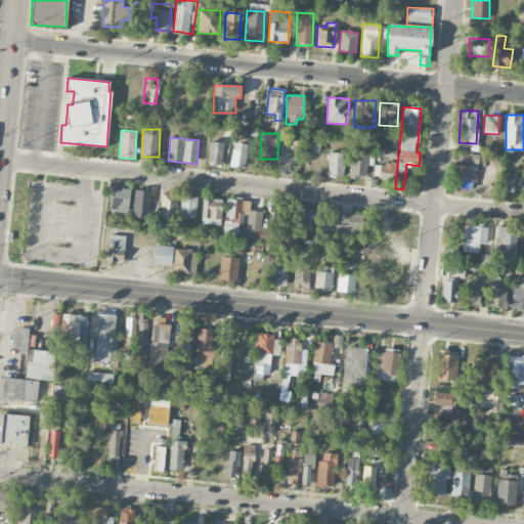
[(320,139),(307,137),(305,150),(317,153),(320,139)]
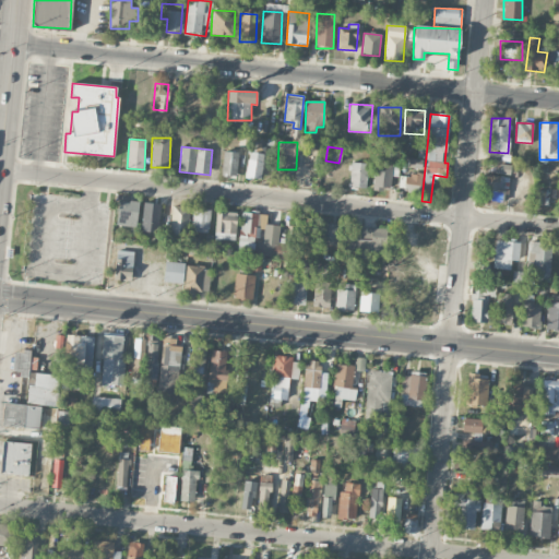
[(237,177),(238,152),(223,152),(222,176),(237,177)]
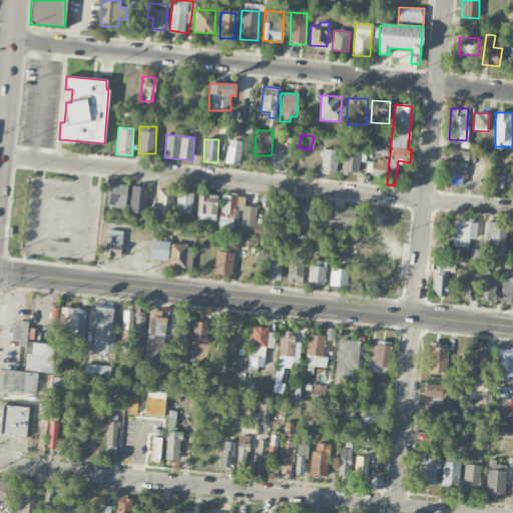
[(239,165),(243,141),(228,139),(225,163),(239,165)]
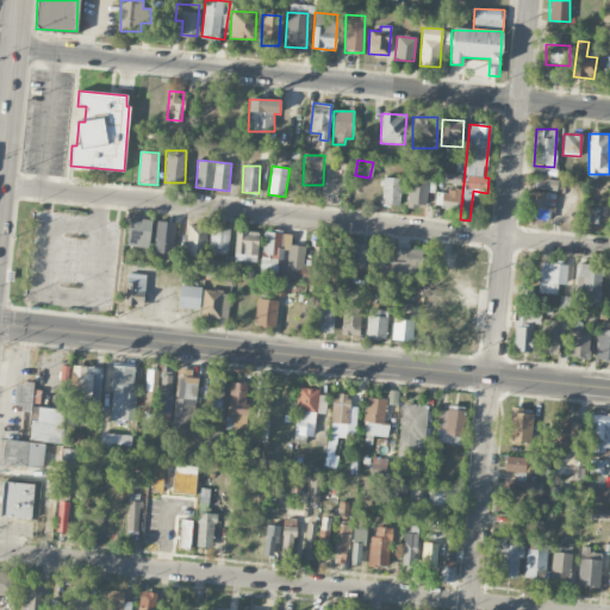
[(555,168),(541,168),(540,191),(554,191),(555,168)]
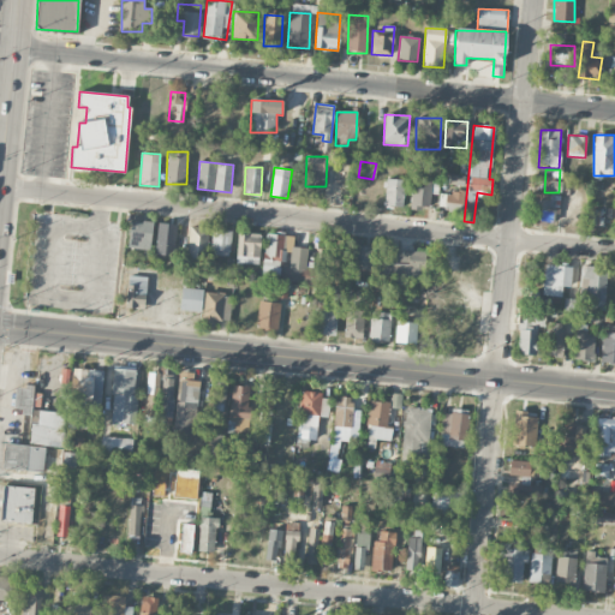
[(463,185),(463,175),(449,174),(449,184),(463,185)]
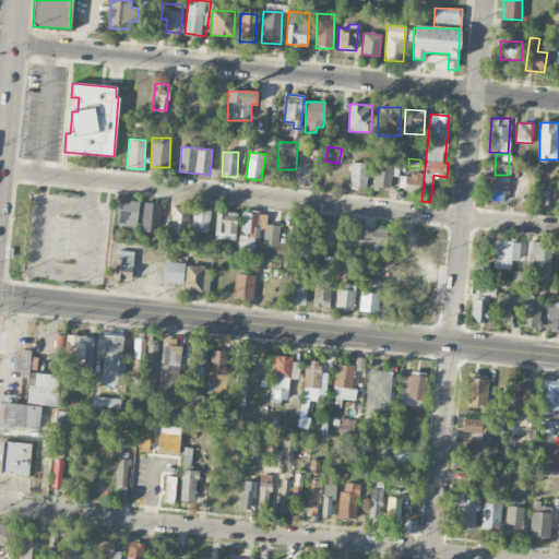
[(367,189),(367,164),(351,163),(349,188),(367,189)]
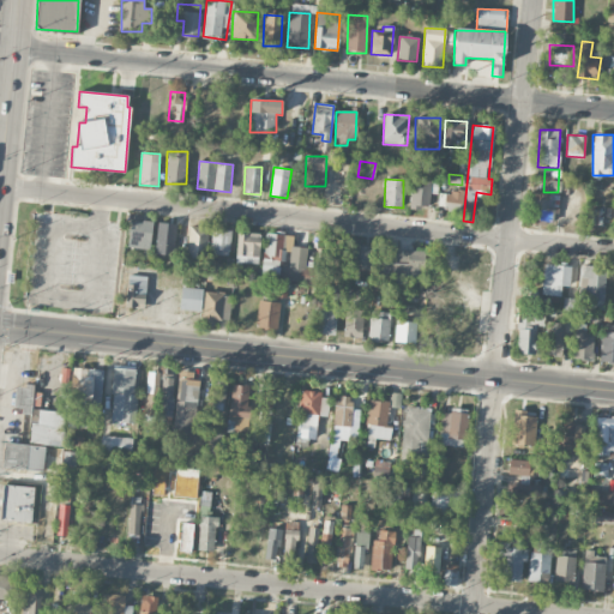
[(429,209),(431,180),(411,179),(409,208),(429,209)]
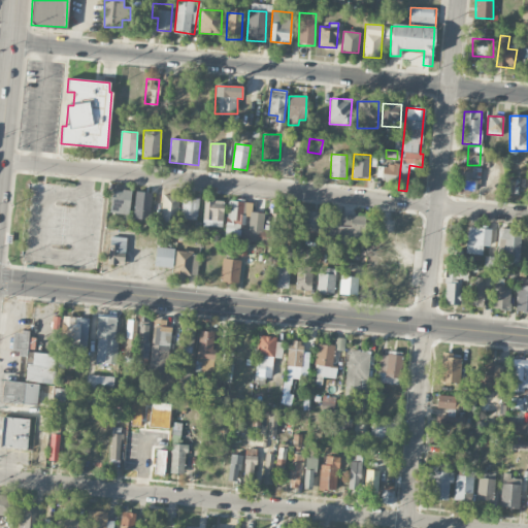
[(376,180),(397,180),(398,166),(377,165),(376,180)]
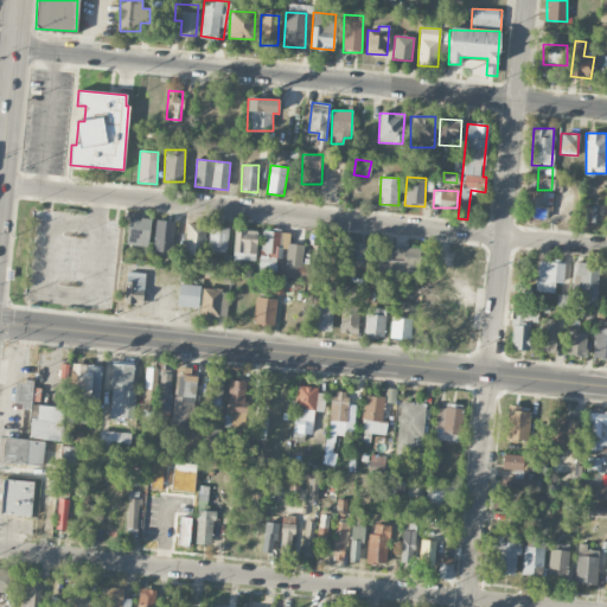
[(547,218),(548,191),(526,191),(526,218),(547,218)]
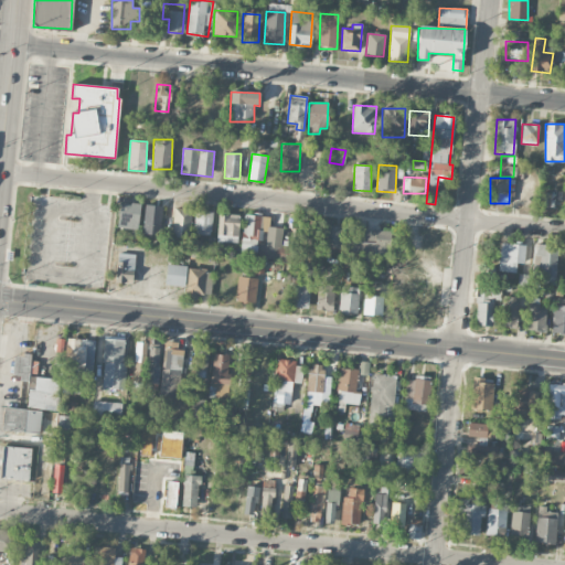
[(553,208),(555,194),(542,193),(540,206),(553,208)]
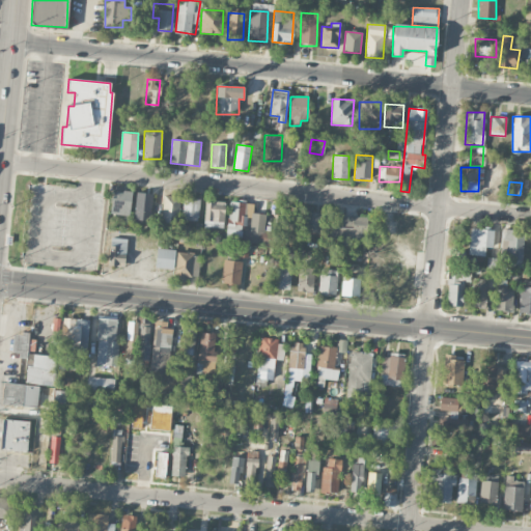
[(113,191),(111,215),(130,217),(132,192),(113,191)]
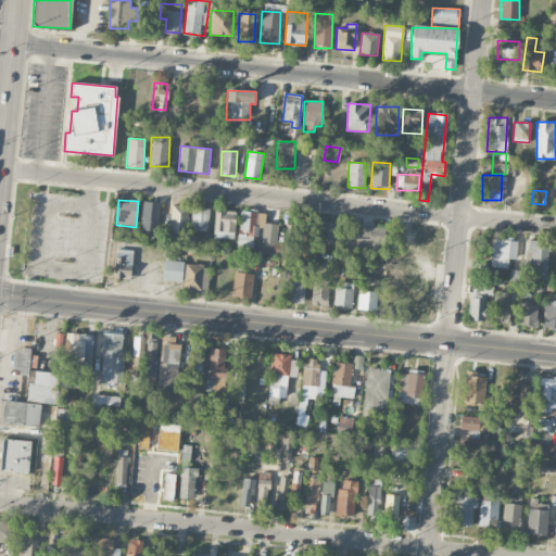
[(158,232),(159,203),(142,202),(140,231),(158,232)]
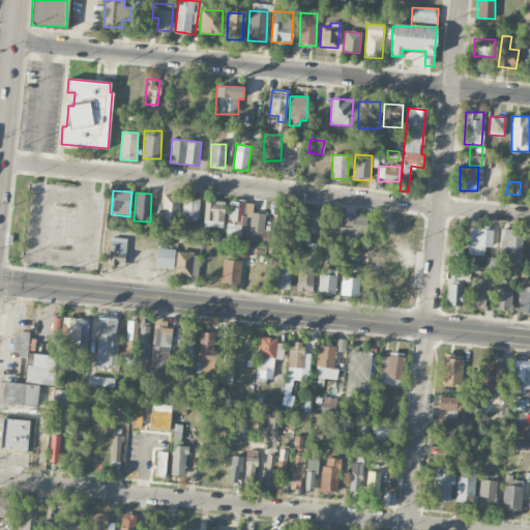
[(178,223),(179,196),(163,195),(162,223),(178,223)]
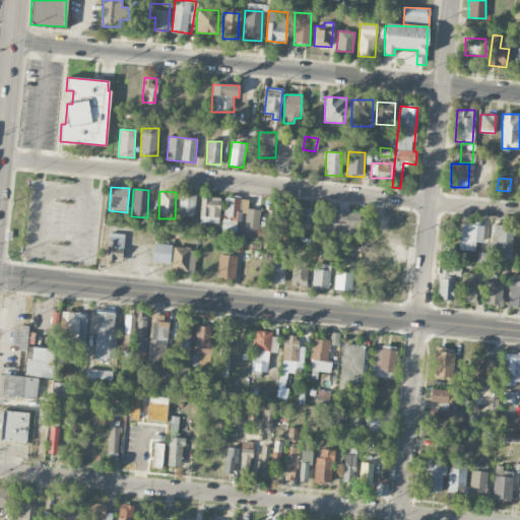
[(196,195),(180,194),(179,216),(195,216),(196,195)]
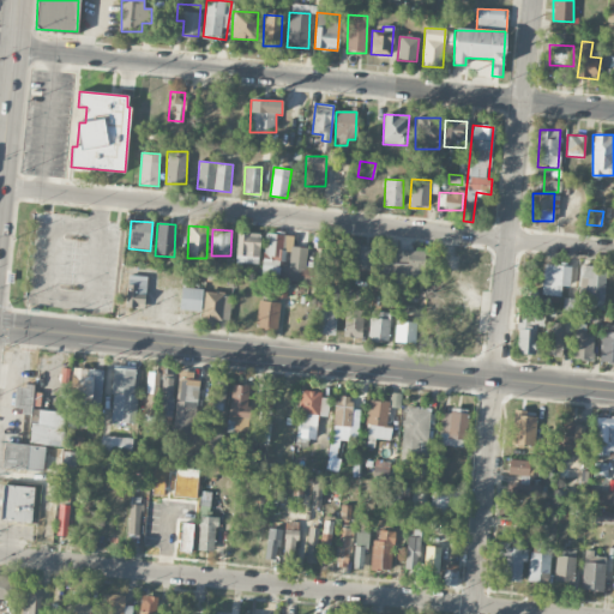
[(259,264),(260,233),(238,233),(236,264),(259,264)]
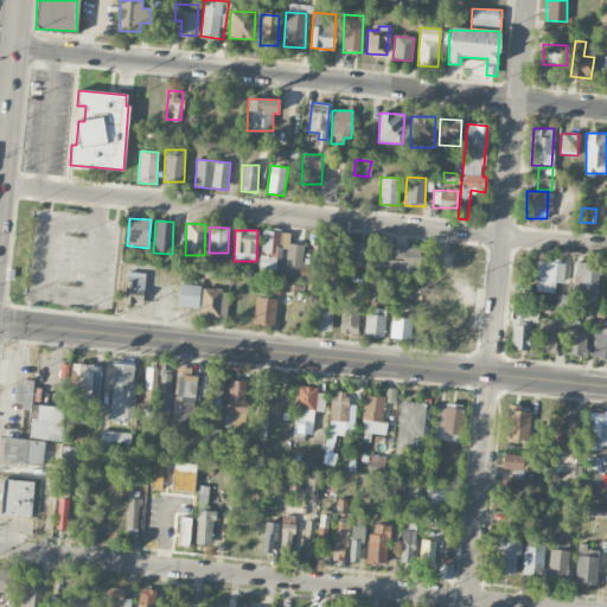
[(280,268),(281,249),(287,249),(287,232),(262,231),(260,267),(280,268)]
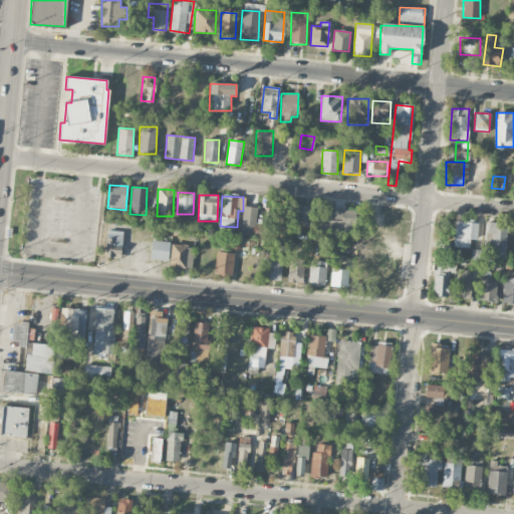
[(296,224),(311,226),(313,207),(297,205),(296,224)]
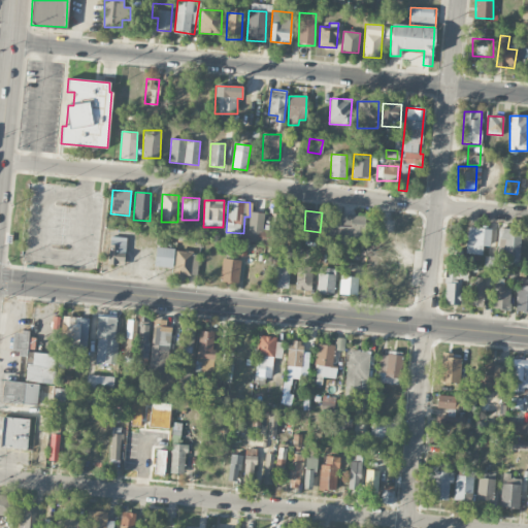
[(365,240),(366,217),(335,216),(334,227),(328,226),(328,239),(365,240)]
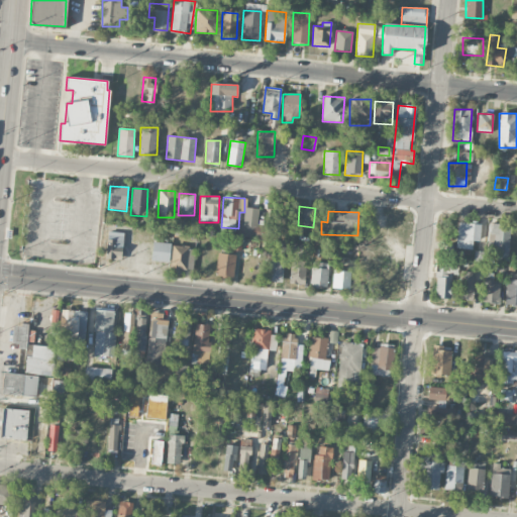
[(263,239),(265,226),(238,222),(236,235),(263,239)]
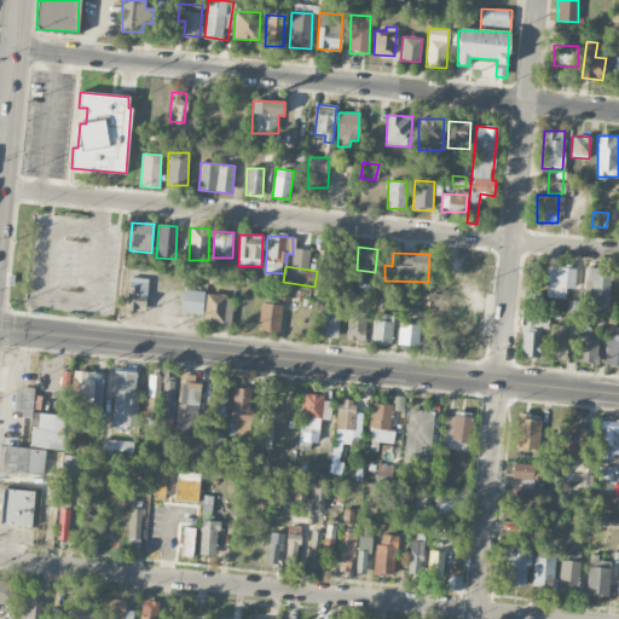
[(566,289),(574,289),(574,267),(548,267),(548,298),(565,298),(566,289)]
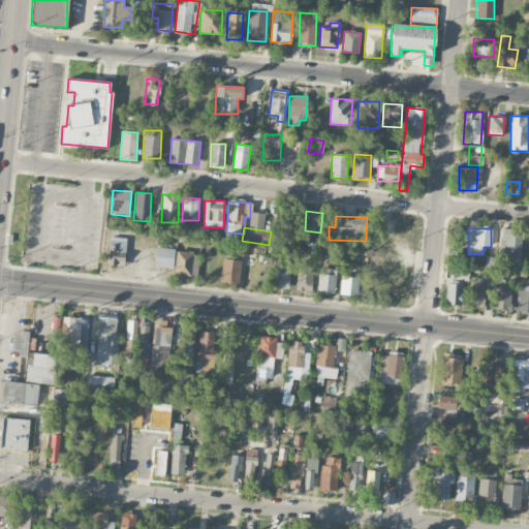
[(523,230),(501,228),(498,258),(509,259),(508,267),(520,267),(523,230)]
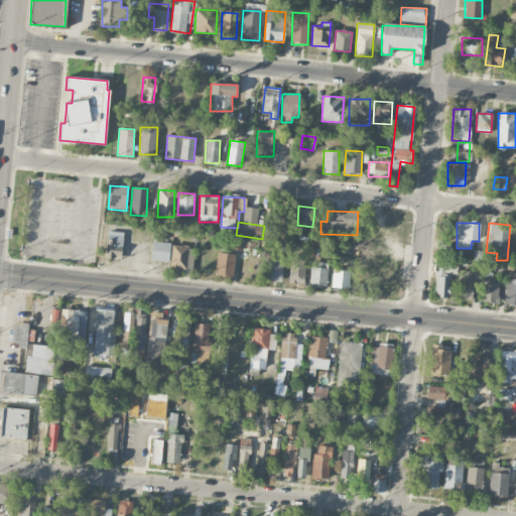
[(122,259),(123,232),(107,232),(106,259),(122,259)]
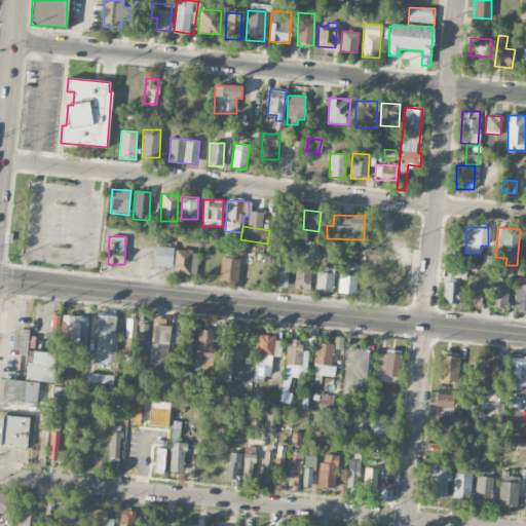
[(153,265),(172,267),(175,249),(156,246),(153,265)]
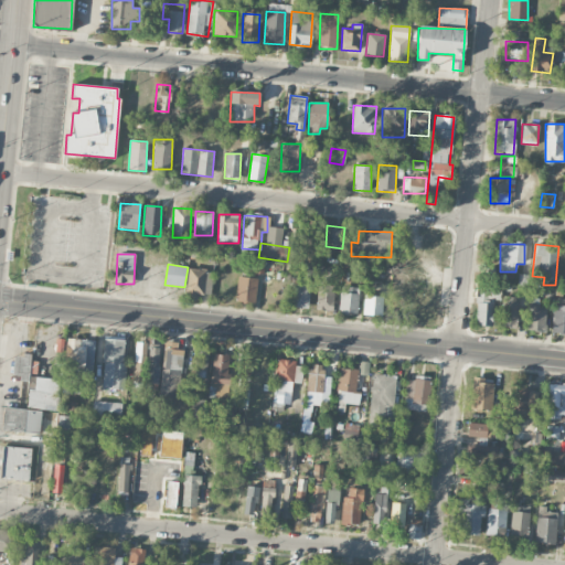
[(213,270),(188,269),(185,295),(212,296),(213,270)]
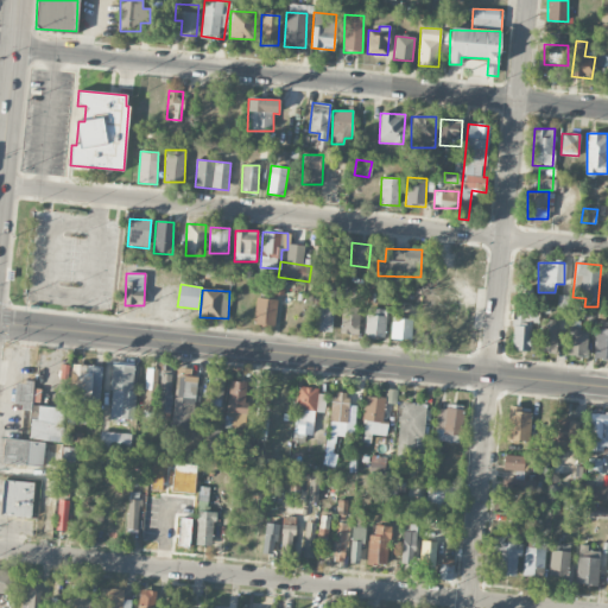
[(278,301),(257,297),(253,324),(274,327),(278,301)]
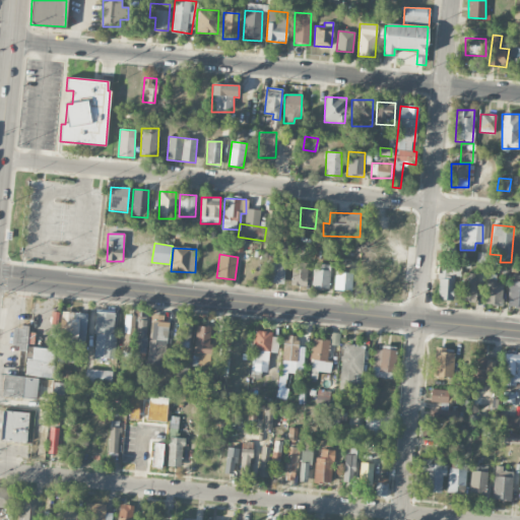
[(283,284),(283,257),(269,257),(269,283),(283,284)]
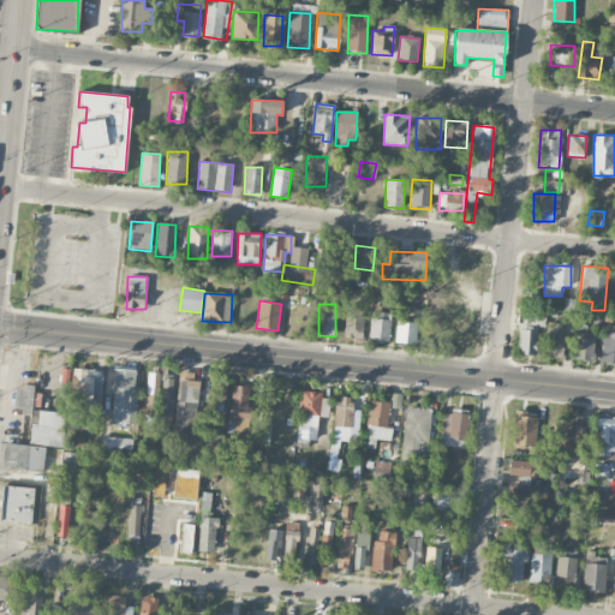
[(364,338),(364,311),(346,310),(345,338),(364,338)]
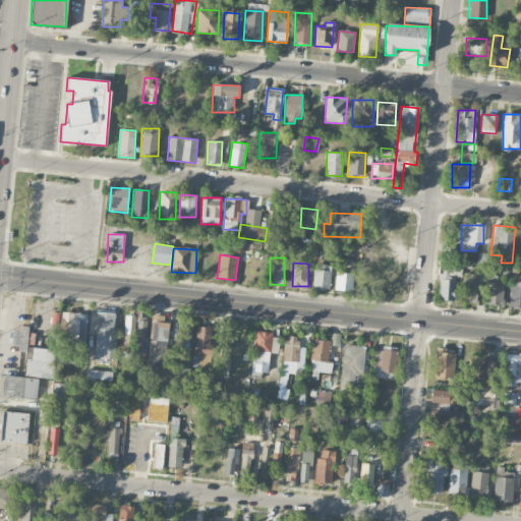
[(329,290),(332,266),(314,264),(312,288),(329,290)]
